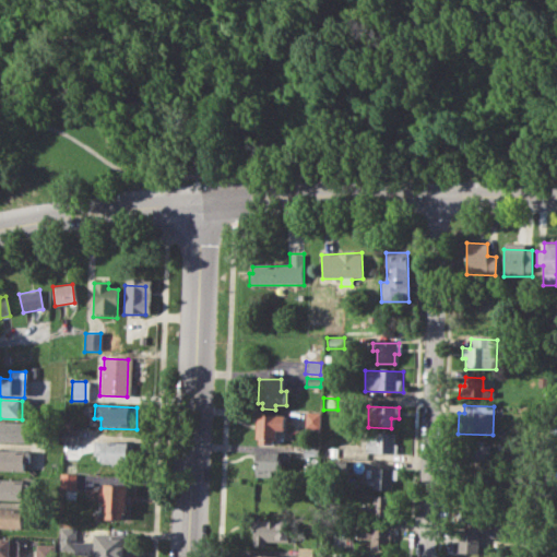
[(305,413),(318,414),(317,429),(305,428),(305,413)]
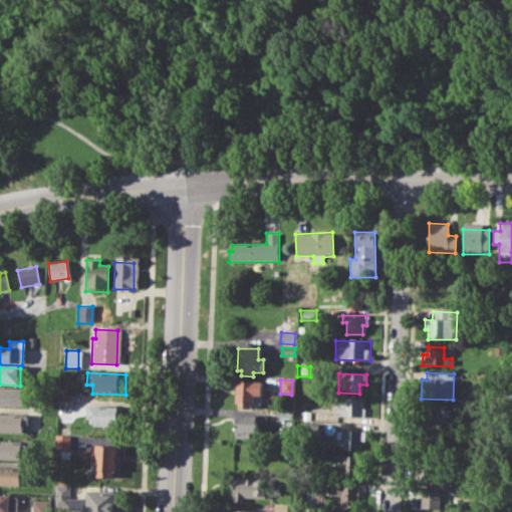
[(235,382),(261,384),(261,396),(253,396),(253,406),(250,406),(249,410),(238,409),(238,404),(234,403),(235,382)]
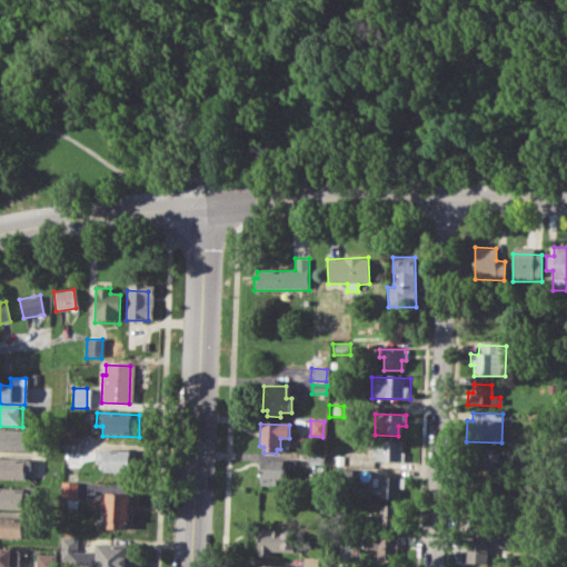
[(0,429),(35,431),(33,451),(0,449),(0,429)]
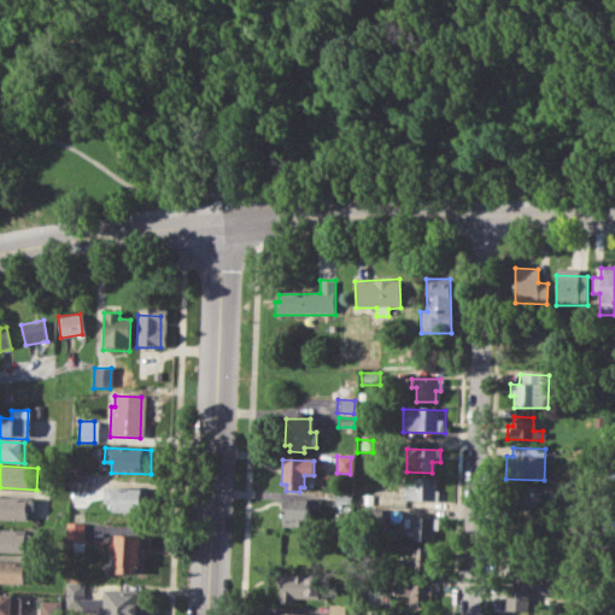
[(68,473),(83,474),(82,492),(66,492),(68,473)]
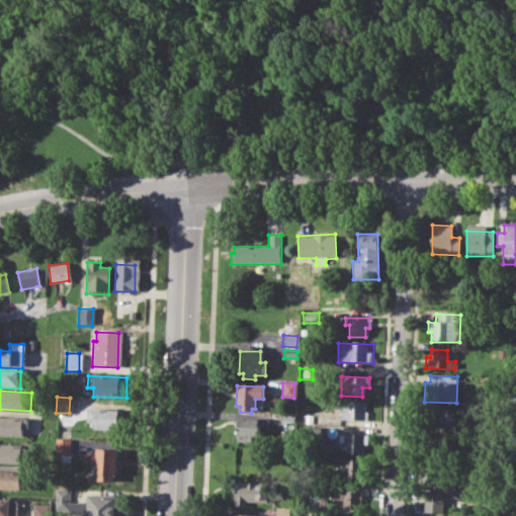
[(331,402),(366,402),(365,421),(339,421),(339,415),(331,414),(331,402)]
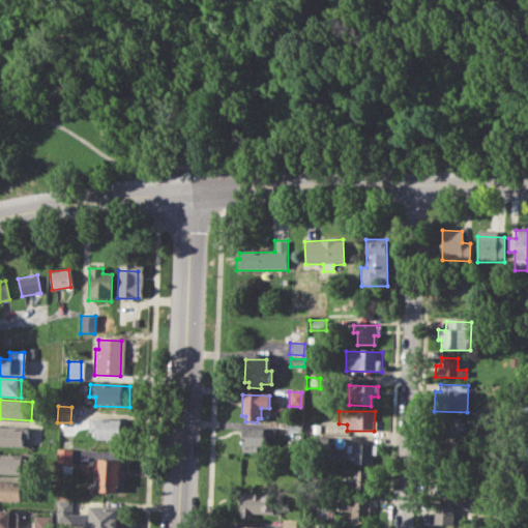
[(457,418),(457,422),(464,422),(463,440),(434,438),(435,417),(457,418)]
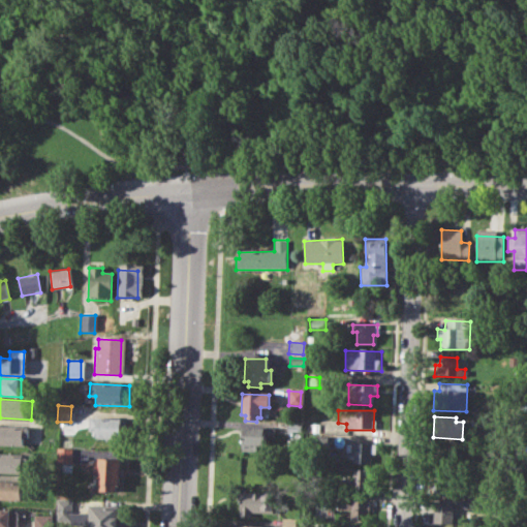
[(90,417),(124,419),(123,441),(95,440),(95,432),(89,431),(90,417)]
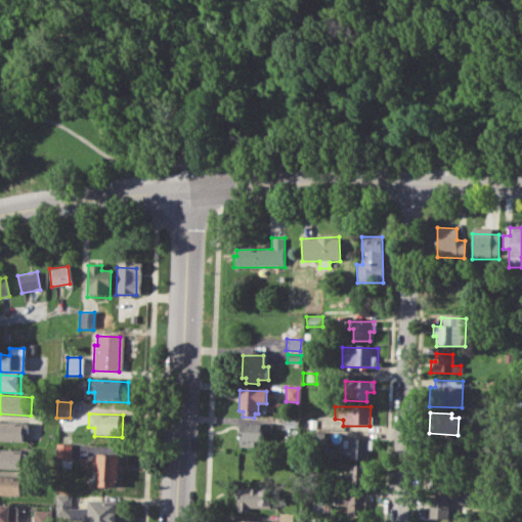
[(302,414),(314,414),(314,430),(302,430),(302,414)]
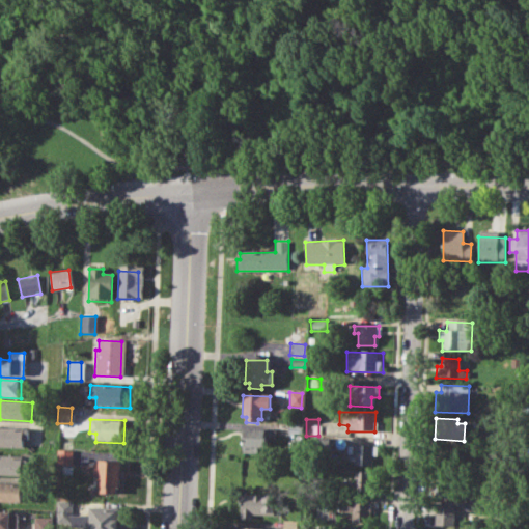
[(287,426),(301,426),(301,435),(286,435),(287,426)]
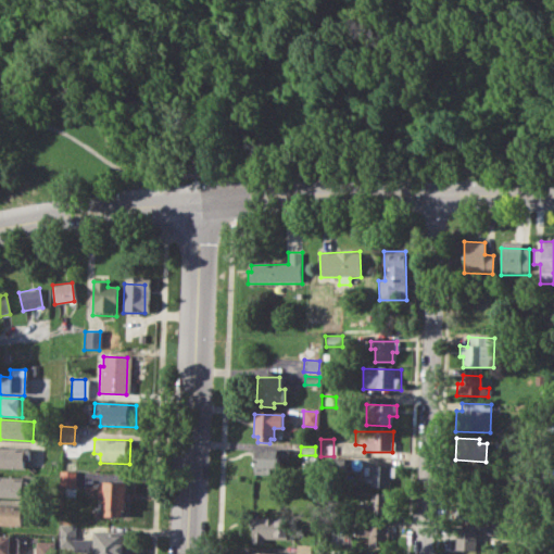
[(0,449),(28,451),(27,461),(23,461),(23,469),(0,467),(0,449)]
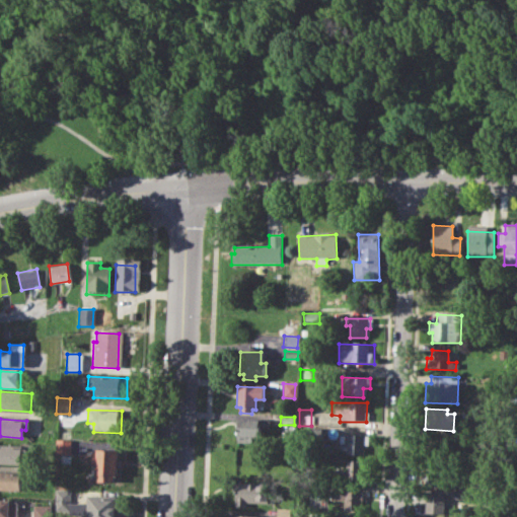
[(238,420),(269,422),(268,429),(260,429),(259,438),(251,438),(250,444),(237,444),(238,420)]
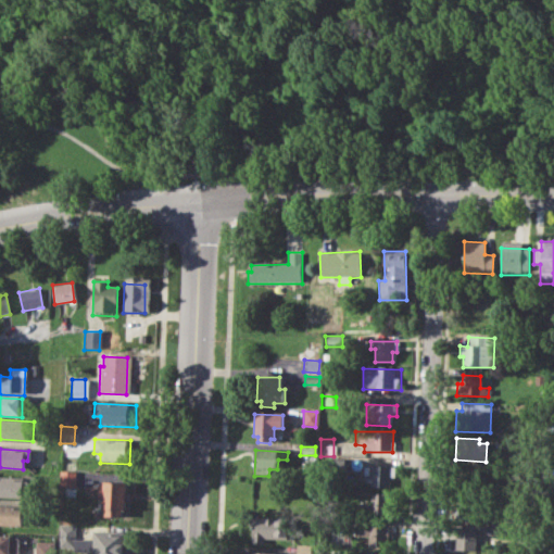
[(498,452),(513,453),(513,464),(498,464),(498,452)]
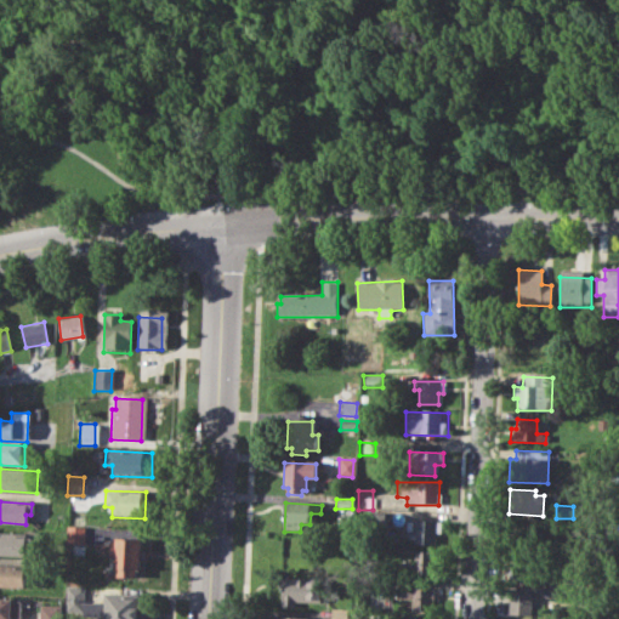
[(361,514),(381,514),(381,529),(361,529),(361,514)]
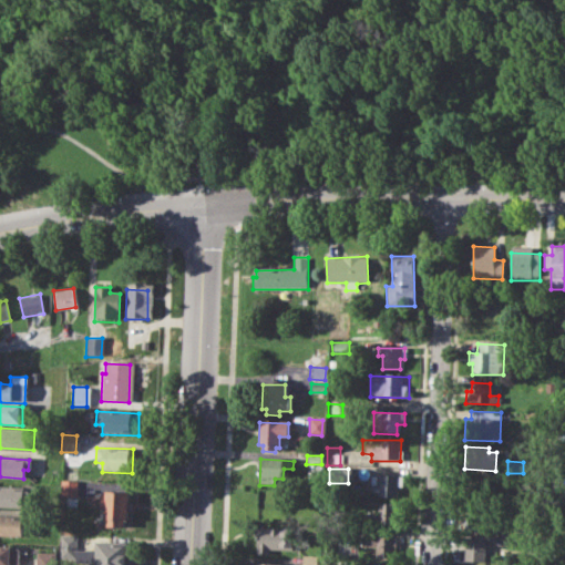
[(369,476),(400,476),(400,489),(394,489),(393,497),(377,497),(377,485),(368,485),(369,476)]
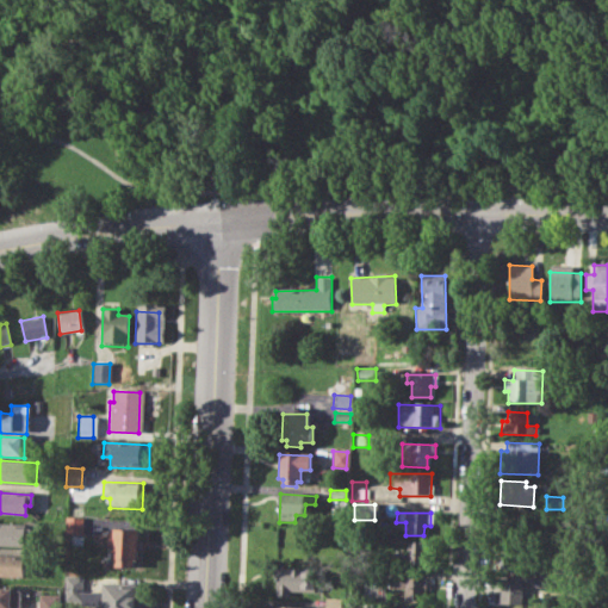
[(66,517),(80,519),(80,535),(66,534),(66,517)]
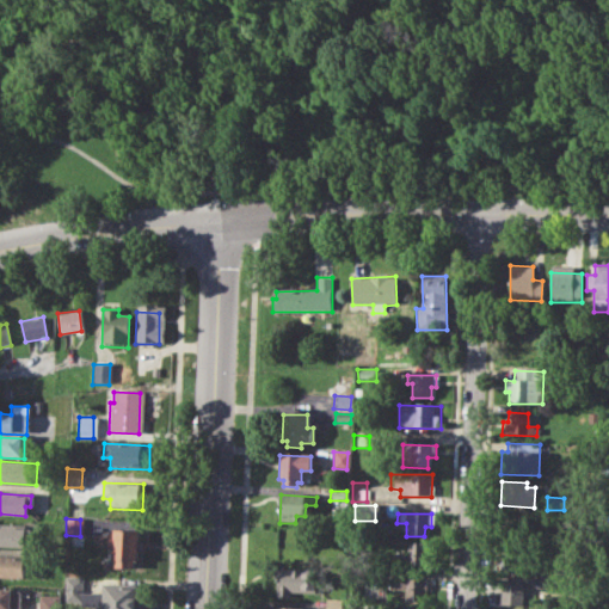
[(502,521),(529,523),(529,534),(524,534),(523,545),(505,543),(505,531),(502,531),(502,521)]
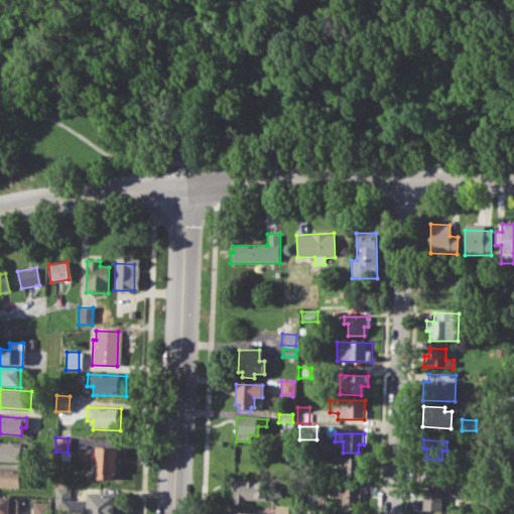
[(0,442),(22,444),(21,462),(0,461),(0,442)]
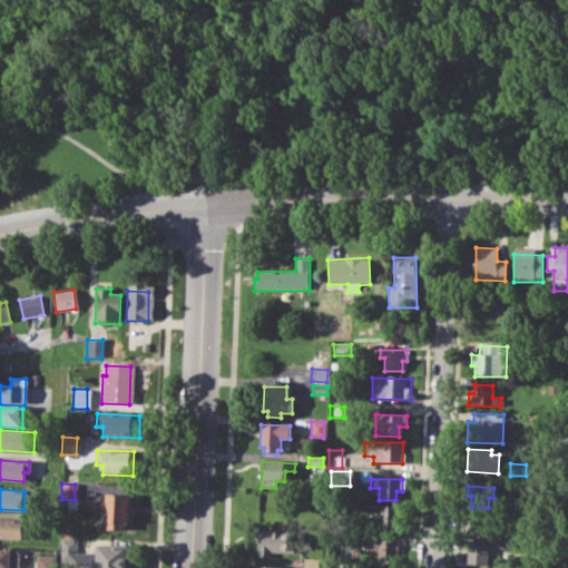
[(99,498),(106,498),(106,493),(128,495),(126,530),(107,529),(107,522),(103,522),(103,512),(98,512),(99,498)]
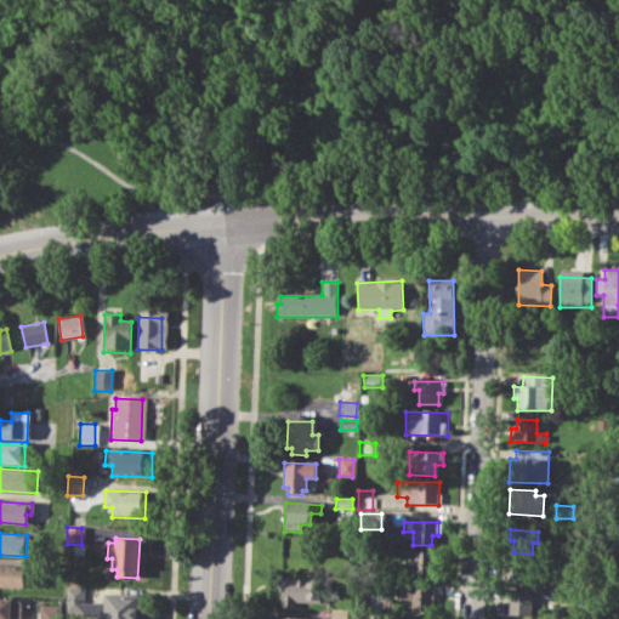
[(413,551),(431,551),(431,562),(439,563),(438,575),(401,574),(401,562),(412,563),(413,551)]
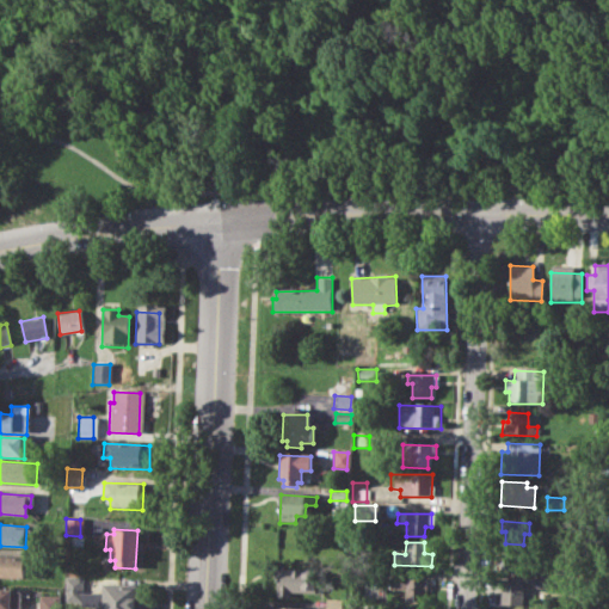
[(505,549),(528,551),(527,573),(504,572),(505,549)]
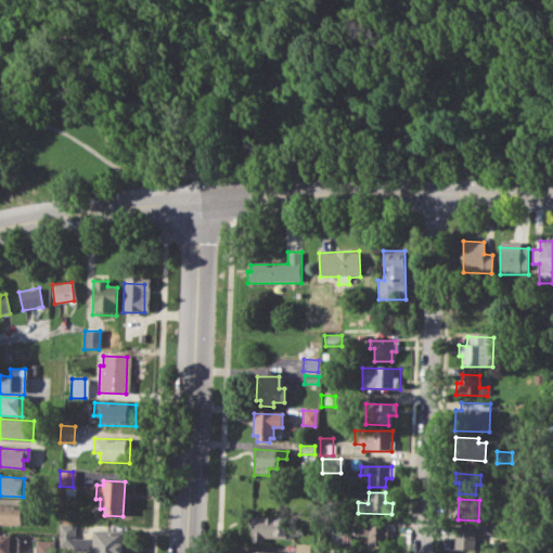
[(0,504),(28,506),(28,517),(23,516),(22,525),(0,524),(0,504)]
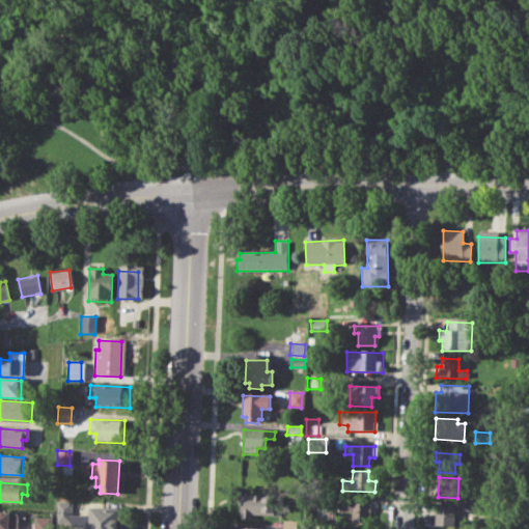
[(241,495),(274,496),(273,516),(251,514),(251,521),(240,521),(241,495)]
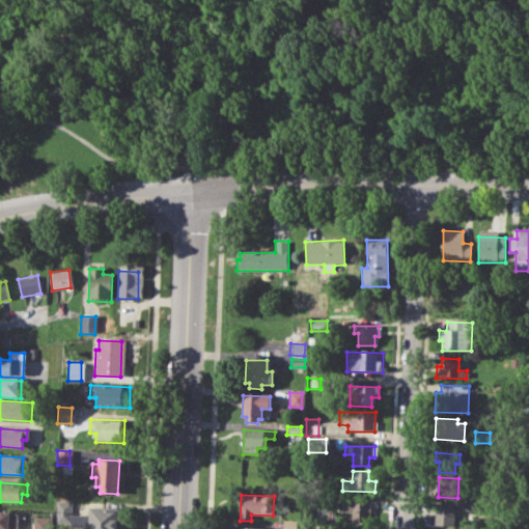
[(56,502),(72,503),(71,526),(55,525),(56,502)]
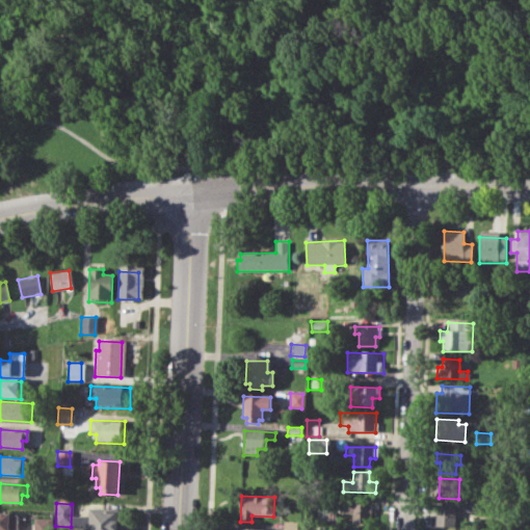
[(339,503),(369,504),(368,525),(350,525),(351,514),(339,514),(339,503)]
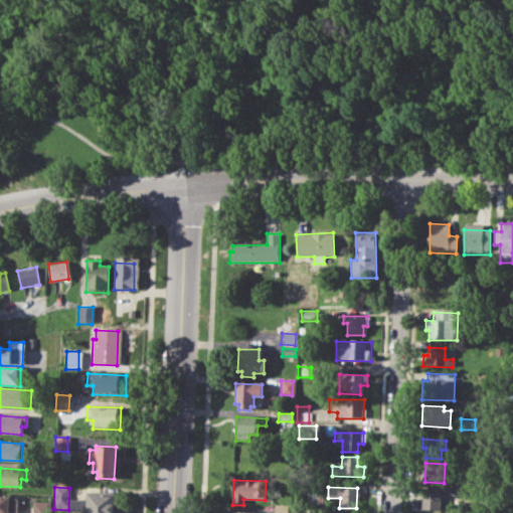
[(420,491),(444,492),(444,498),(439,498),(439,511),(420,510),(420,491)]
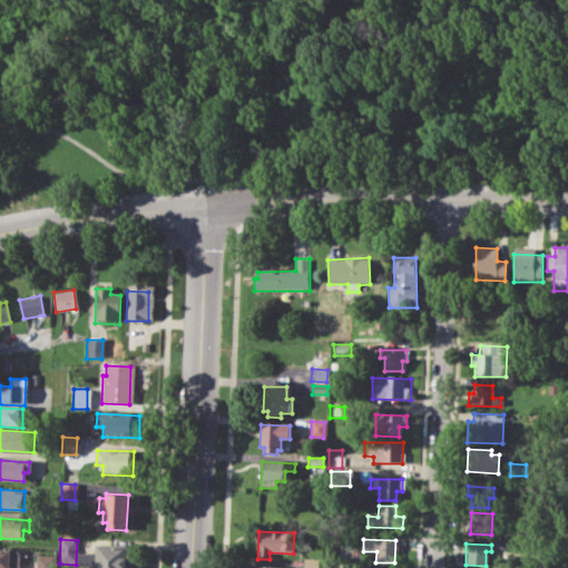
[(94,567),(96,545),(130,547),(129,560),(135,561),(134,567),(94,567)]
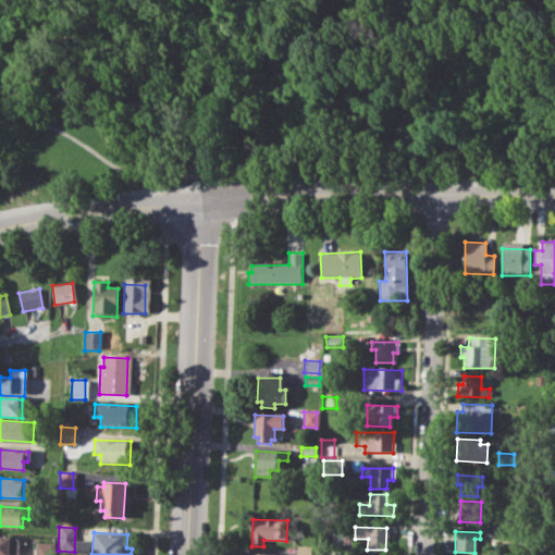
[(0,538),(21,539),(20,554),(0,554),(0,538)]
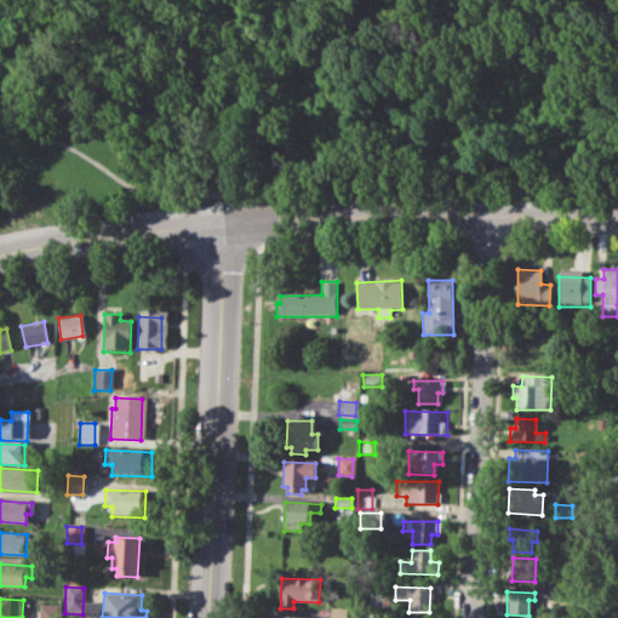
[(58,617),(59,606),(39,606),(38,617),(58,617)]
